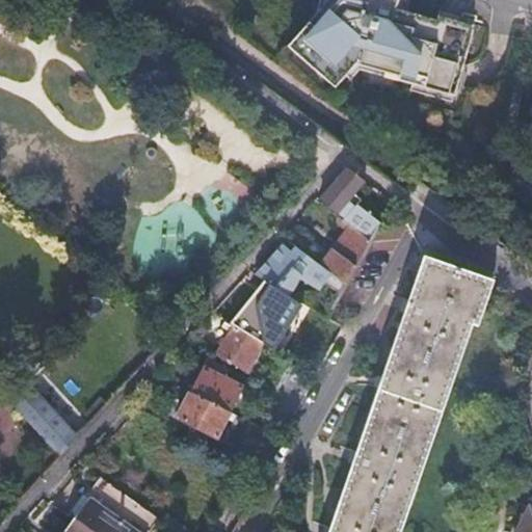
[(319,0),(316,14),(288,46),(343,95),(357,78),(457,105),(468,65),(463,64),(473,29),(406,11),(408,0),(319,0)]
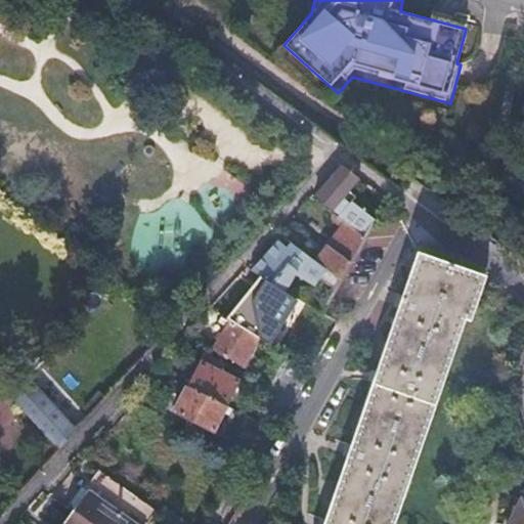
[(353,180),(355,177),(341,167),(339,165),(316,200),(333,211),(336,207),(346,191),(353,180)]
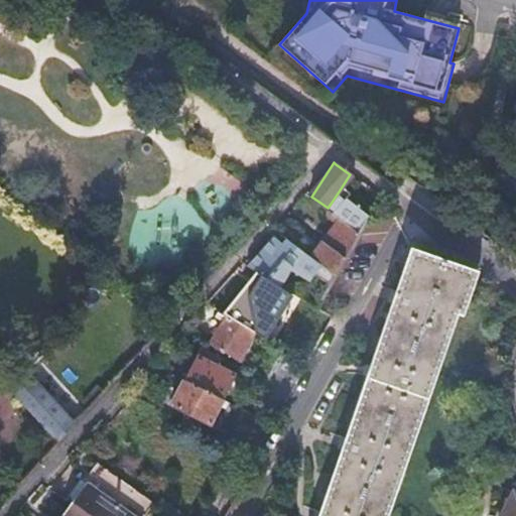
[(358,234),(369,214),(360,209),(362,206),(356,202),(354,205),(346,198),(349,194),(341,188),(331,204),(328,208),(337,213),(334,217),(335,218),(358,234)]
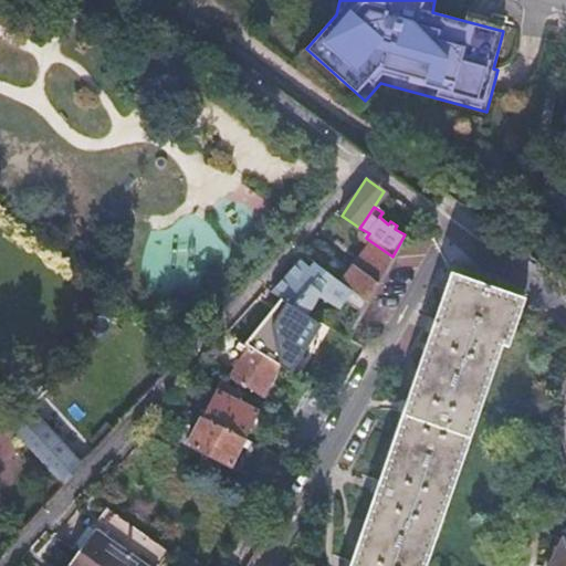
[(367,301),(392,257),(367,239),(342,284),(367,301)]
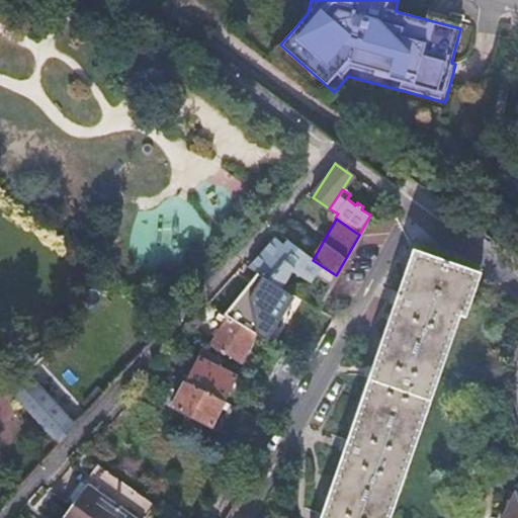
[(330,285),(336,275),(313,260),(285,241),(281,247),(271,240),(247,267),(281,288),(292,271),(298,275),(311,282),(315,276),(330,285)]
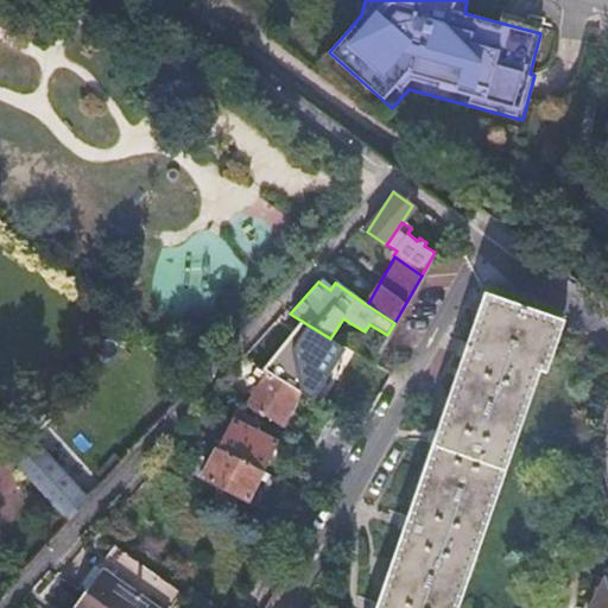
[(455,607),(556,318),(482,292),(374,607),(455,607)]
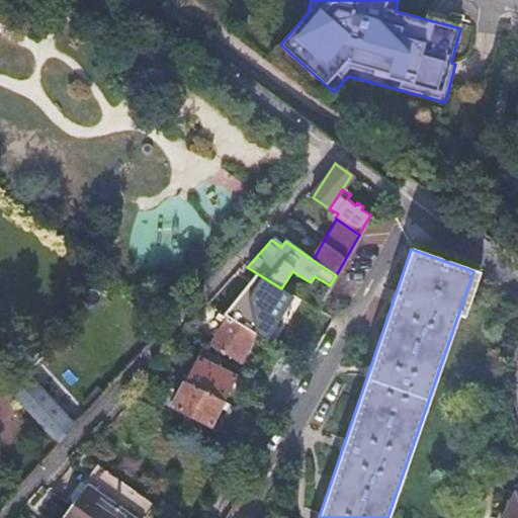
[(254,333),(226,317),(210,343),(239,359),(254,333)]
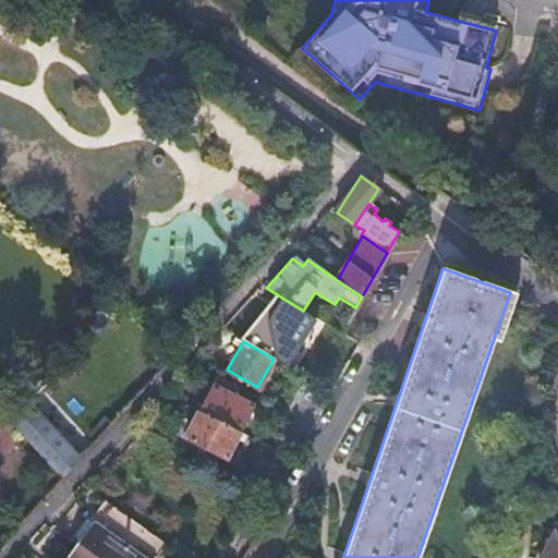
[(211,381),(198,409),(240,429),(253,403),(211,381)]
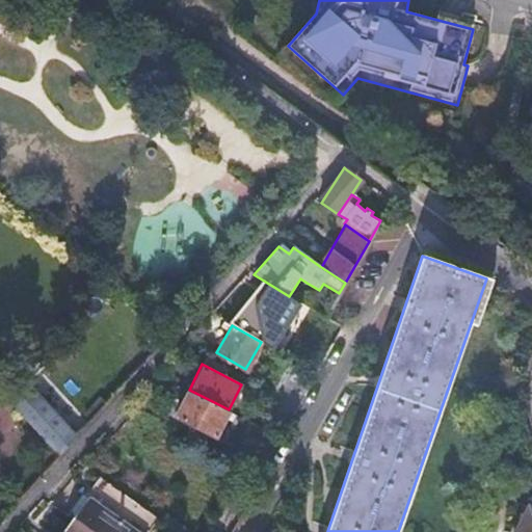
[(56,458),(74,439),(17,387),(2,402),(6,414),(56,458)]
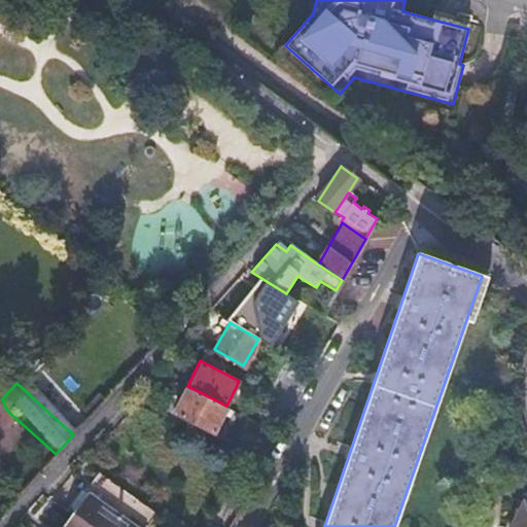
[(226,406),(187,386),(175,411),(214,430),(226,406)]
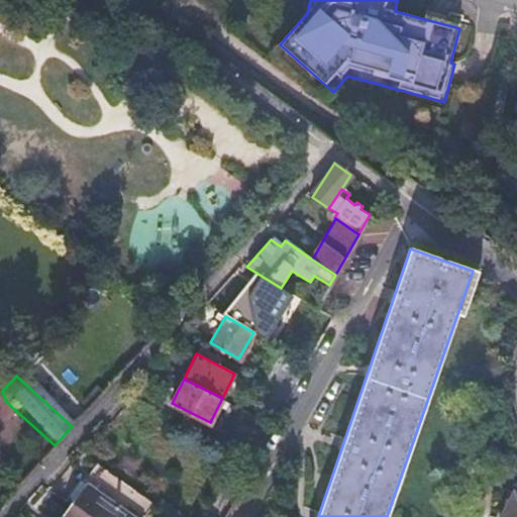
[(234,438),(210,428),(204,442),(228,452),(234,438)]
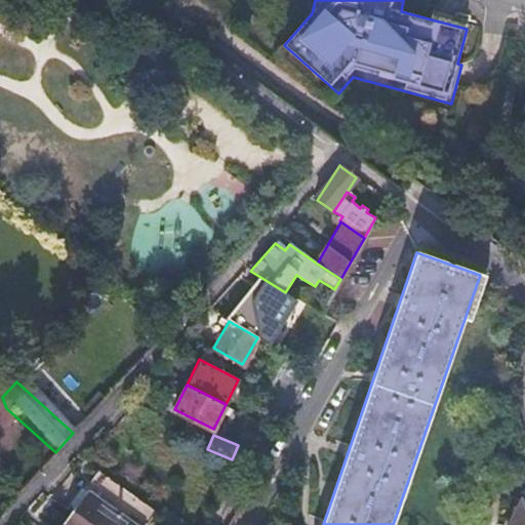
[(524,524),(524,483),(505,493),(520,501),(508,524),(524,524)]
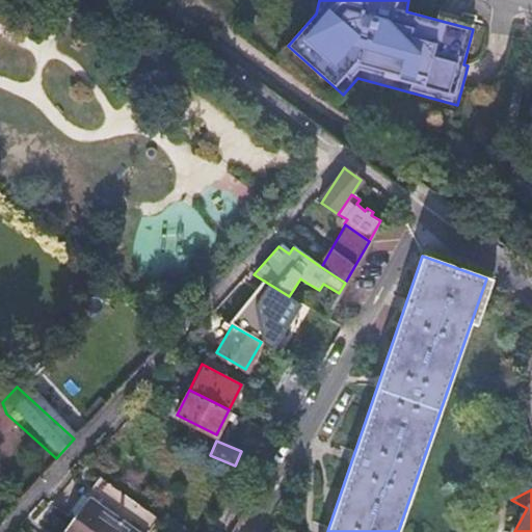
[(138,531),(89,496),(63,531),(138,531)]
